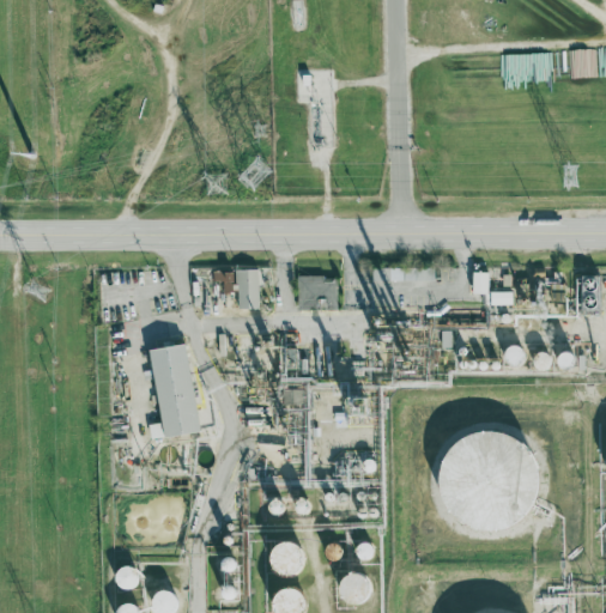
[(599,50),(575,50),(575,78),(600,78),(599,50)]
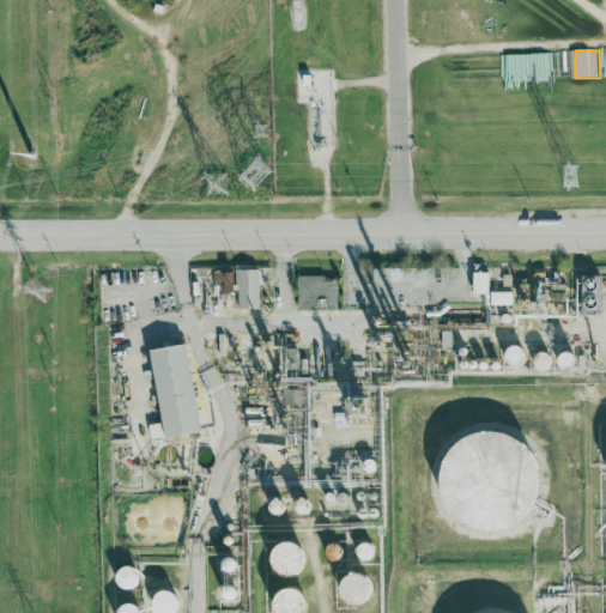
[(240,308),(260,307),(260,268),(236,269),(236,292),(240,292),(240,308)]
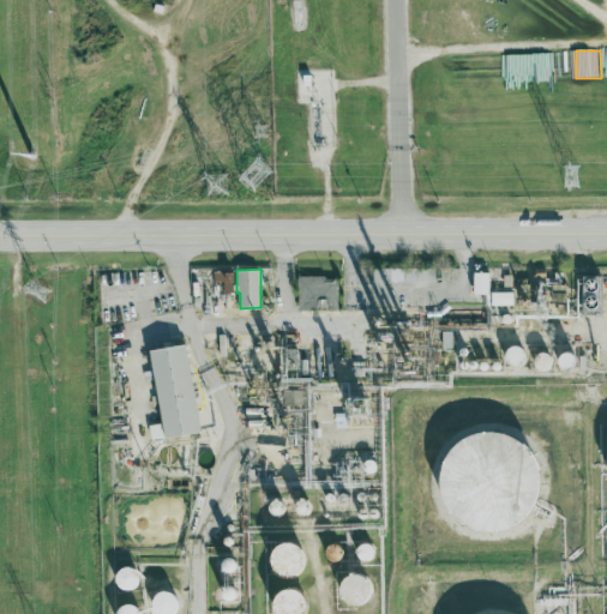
[(492,292),(492,271),(474,272),(474,294),(493,294),(493,305),(516,305),(515,292),(492,292)]
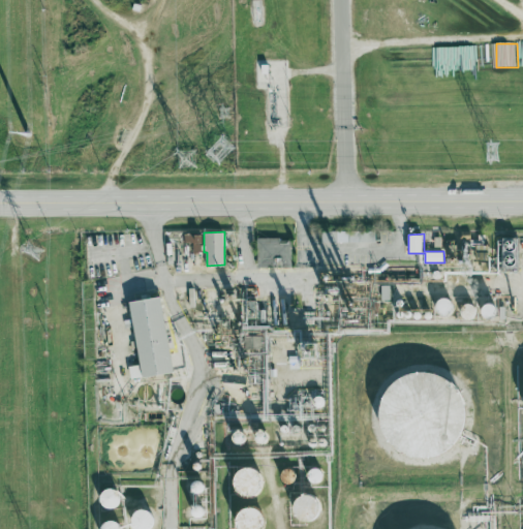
[(497,268),(519,268),(519,238),(498,237),(497,268)]
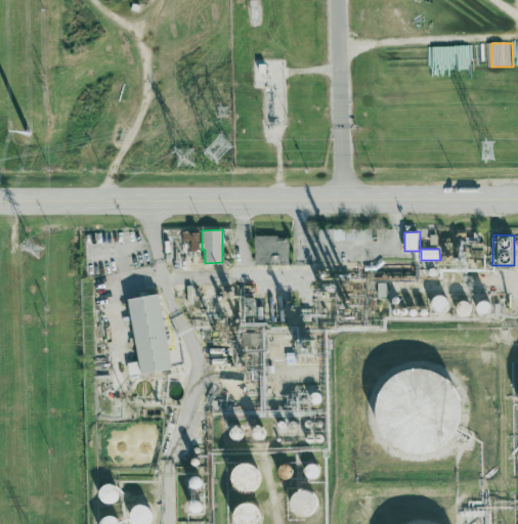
[(291,264),(290,235),(256,236),(256,265),(291,264)]
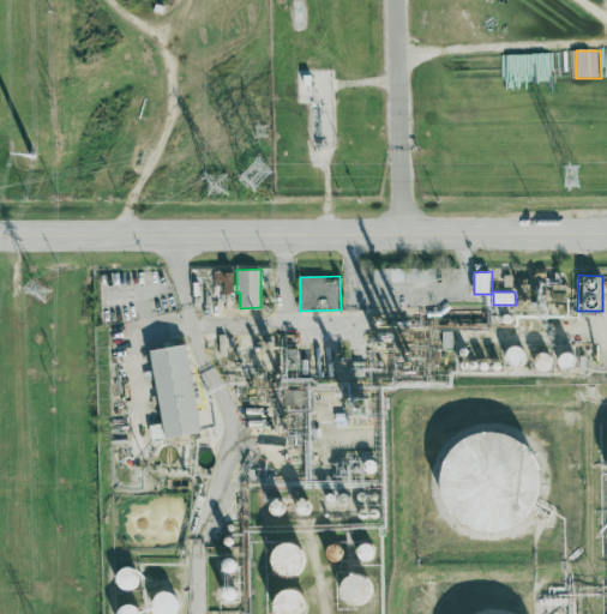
[(186,343),(150,348),(161,437),(197,432),(186,343)]
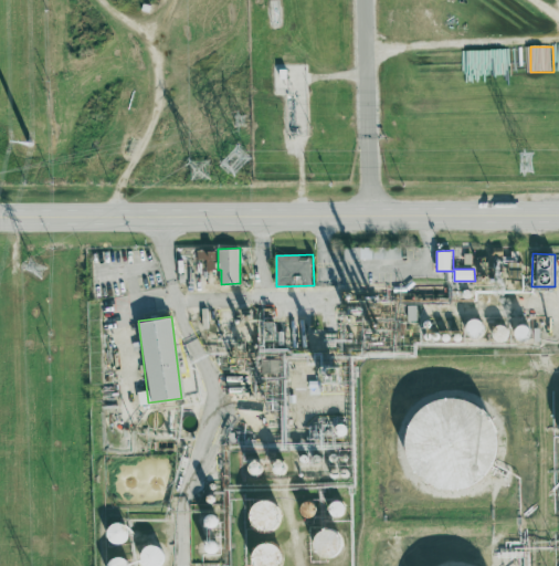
[(464,317),(463,334),(481,335),(482,318),(464,317)]
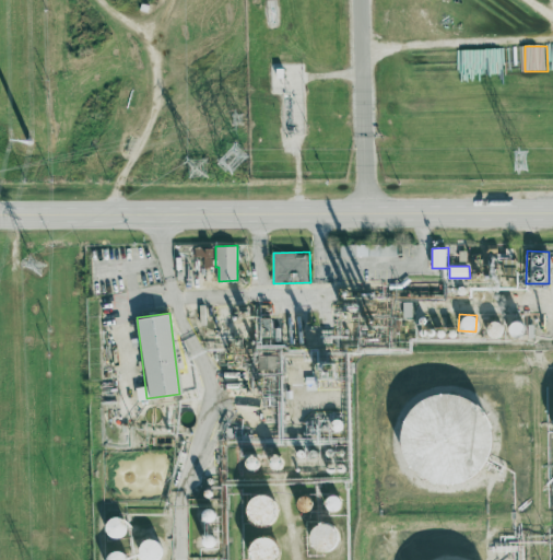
[(487,335),(498,339),(503,330),(526,340),(530,328),(508,318),(505,326),(493,321),(487,335)]
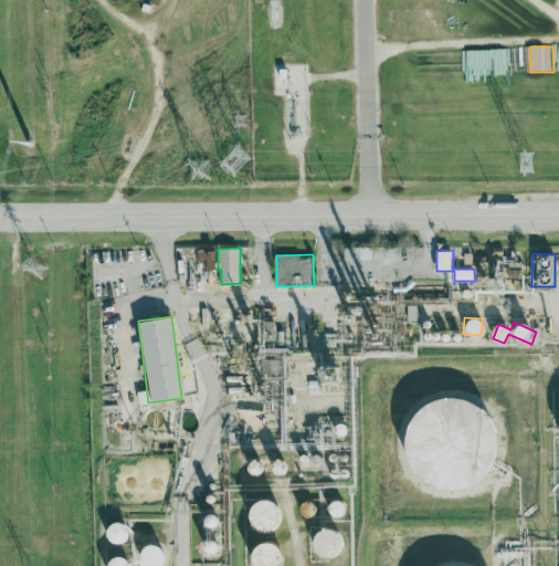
[(414,440),(419,426),(426,412),(439,402),(453,397),(468,397),(483,401),(495,410),(504,423),(508,438),(508,453),(503,468),(493,479),(480,488),(464,491),(449,489),(434,482),(423,471),(417,457),(414,440)]
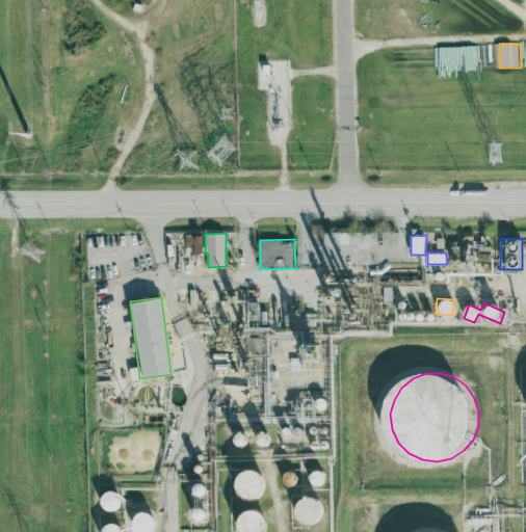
[(269,447),(270,433),(254,431),(252,445),(269,447)]
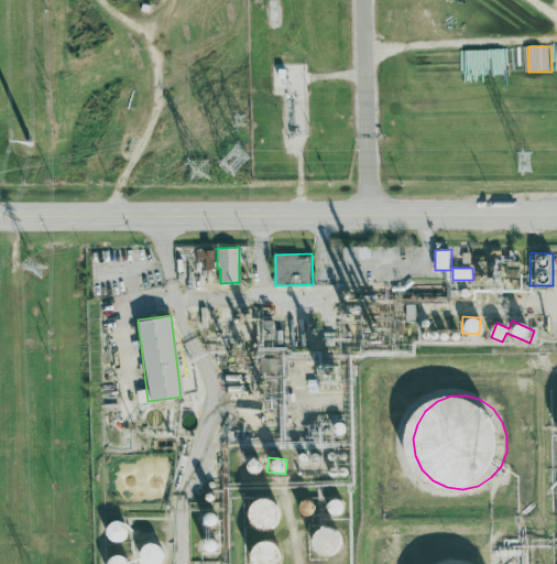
[(275,528),(277,499),(246,498),(243,527),(275,528)]
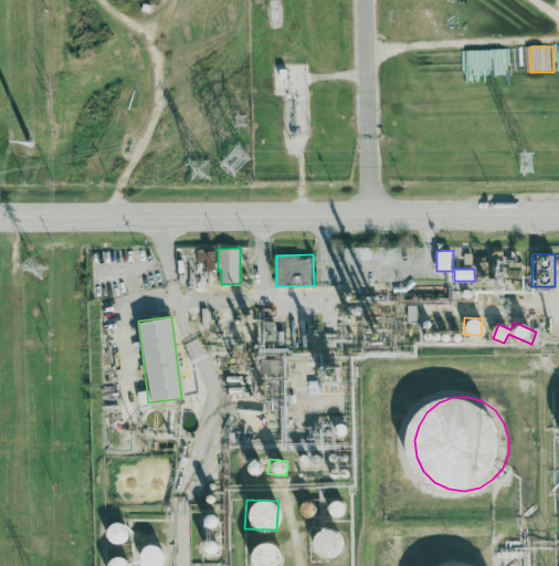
[(328,500),(327,514),(343,516),(344,502),(328,500)]
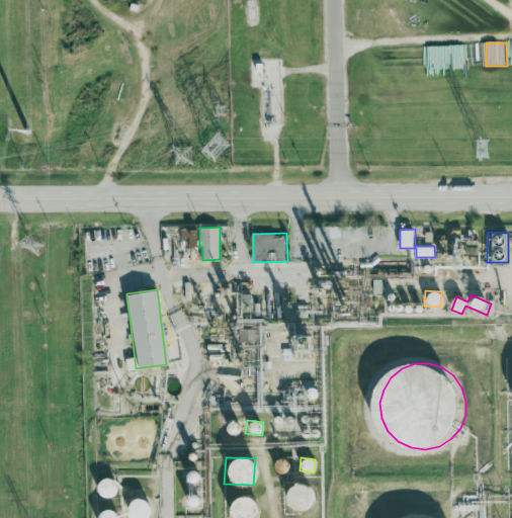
[(182,482),(202,483),(203,471),(183,470),(182,482)]
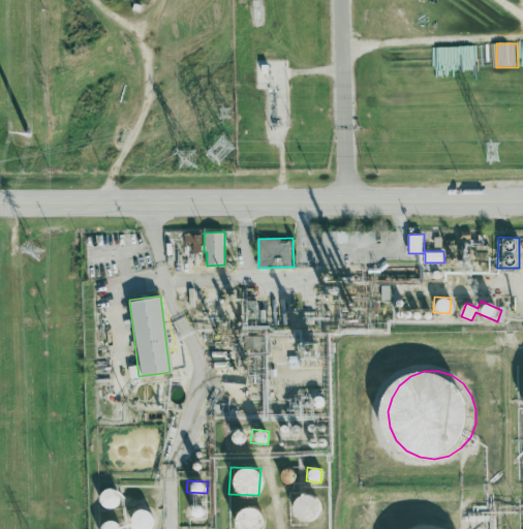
[(97,505),(121,508),(123,492),(99,489),(97,505)]
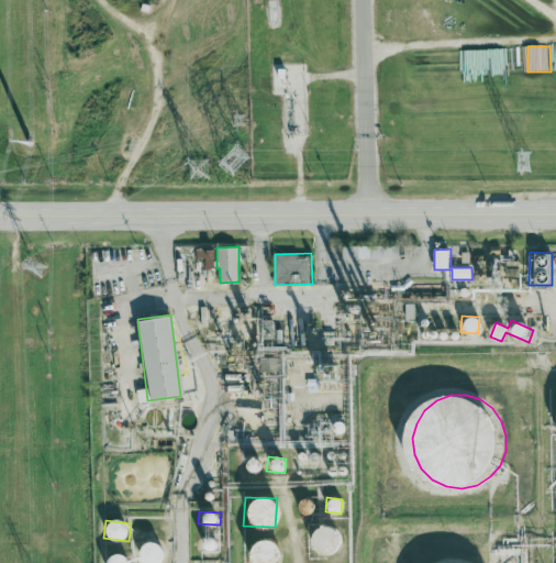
[(342,554),(343,528),(307,526),(306,552),(342,554)]
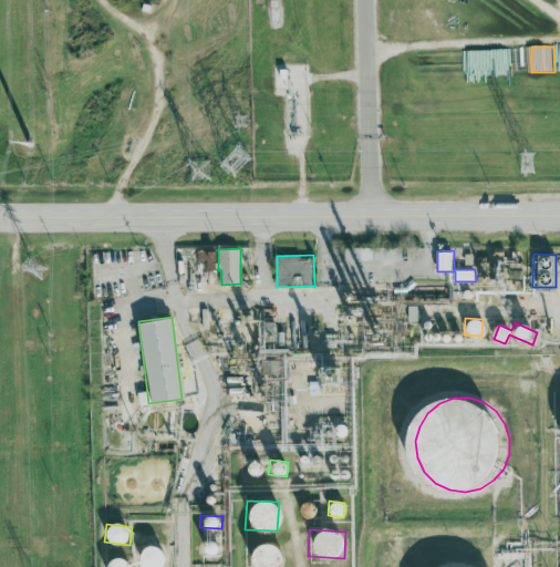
[(283,566),(284,544),(247,543),(246,566),(283,566)]
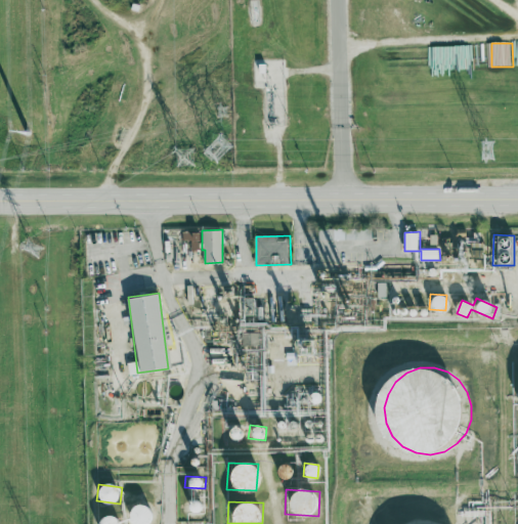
[(156,523),(156,507),(129,508),(129,523),(156,523)]
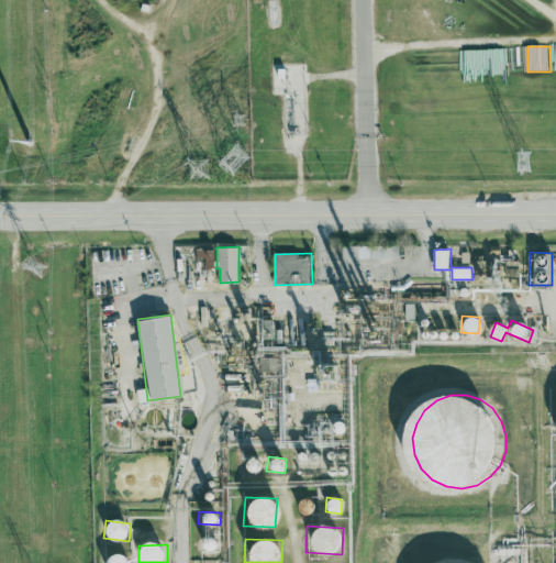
[(122,561),(123,554),(106,552),(103,562),(133,562),(134,562),(122,561)]
